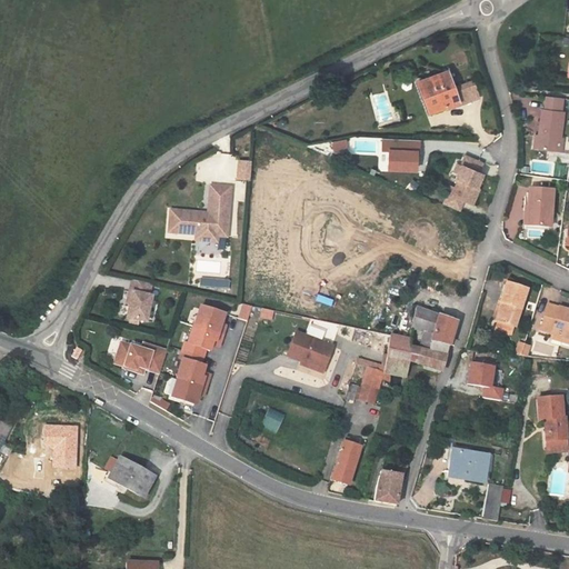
[(442,70),(415,81),(428,112),(456,100),(442,70)]
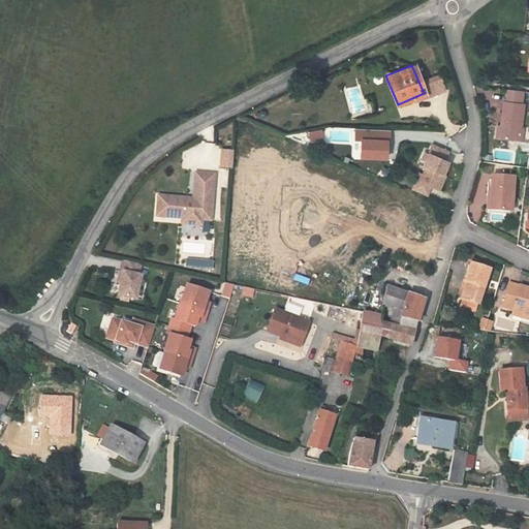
[(439,73),(426,78),(432,97),(445,92),(439,73)]
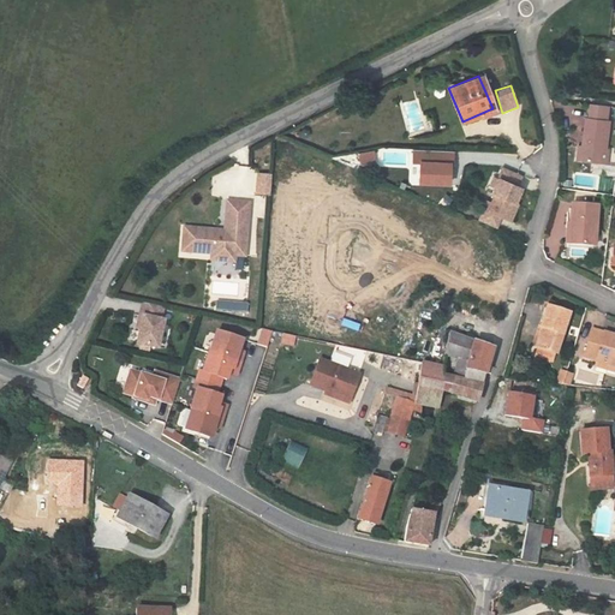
[(605,147),(608,120),(585,117),(583,141),(584,141),(584,145),(577,144),(575,157),(597,160),(604,161),(607,148),(605,147)]
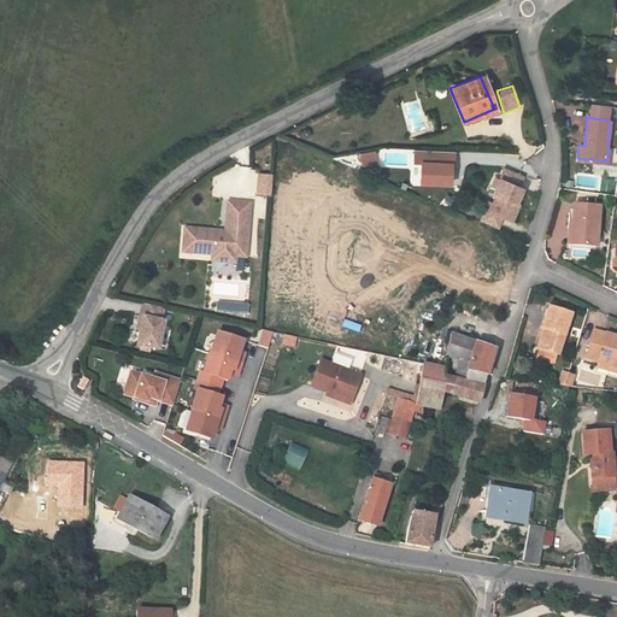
[(375,151),(360,153),(362,165),(377,164),(375,151)]
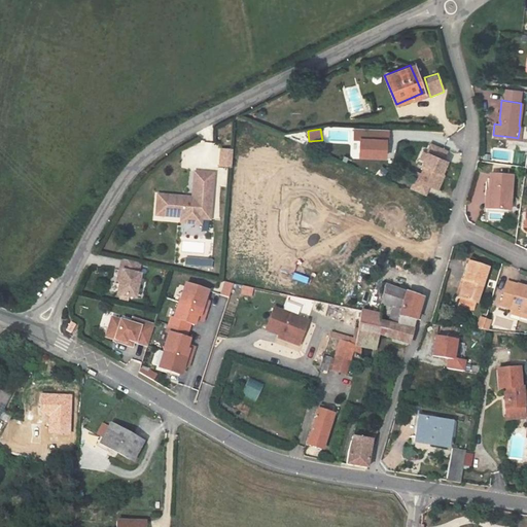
[(387,131),(353,130),(353,141),(358,141),(358,157),(384,159),(384,142),(387,142),(387,131)]
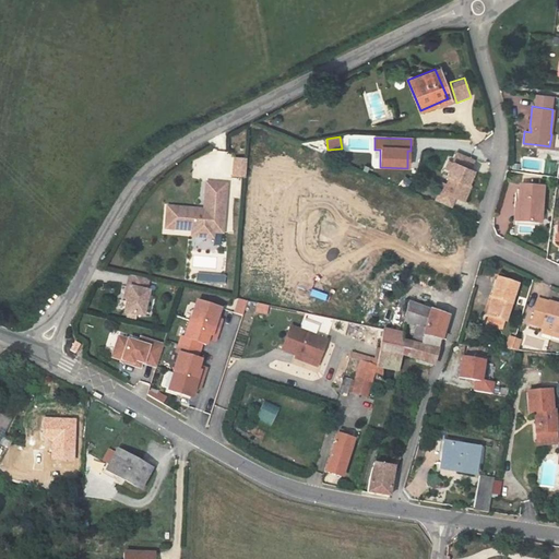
[(474,159),(458,153),(453,164),(450,171),(448,177),(450,178),(444,192),(441,191),(437,202),(452,207),(456,198),(465,201),(472,186),(468,185),(474,170),(471,169),(474,159)]
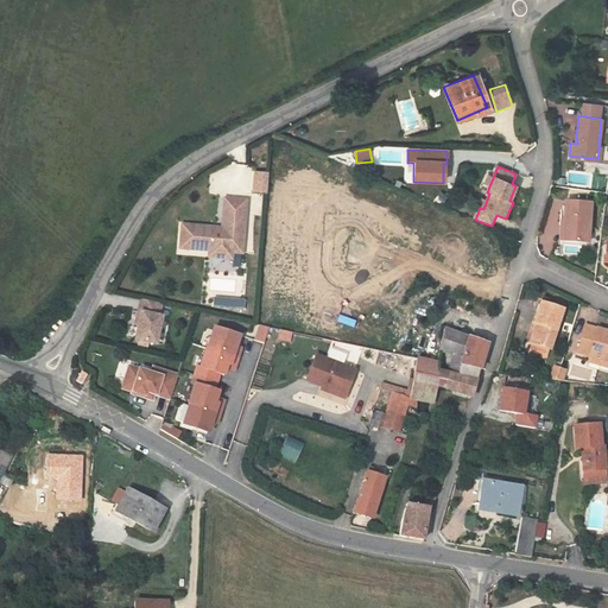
[(266,170),(252,170),(252,182),(266,182),(266,170)]
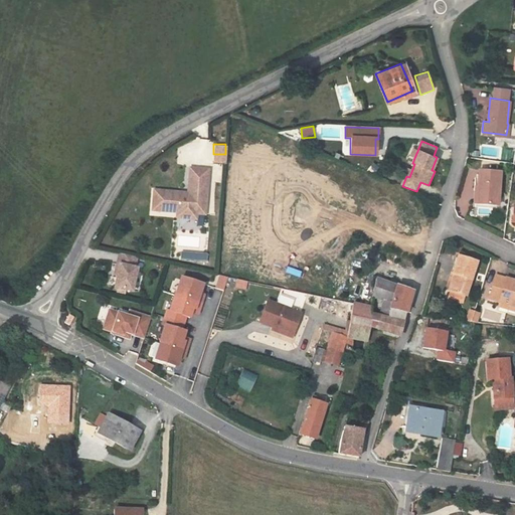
[(225,154),(213,154),(213,164),(225,164),(225,154)]
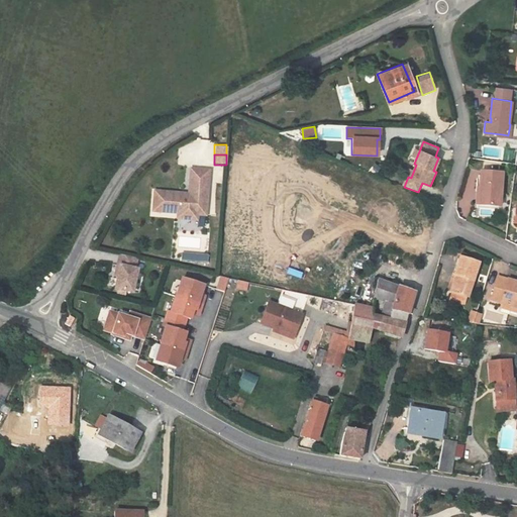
[(179,192),(153,190),(151,210),(176,212),(176,218),(195,220),(196,214),(197,208),(205,208),(208,171),(190,169),(187,193),(187,196),(179,195),(179,192)]
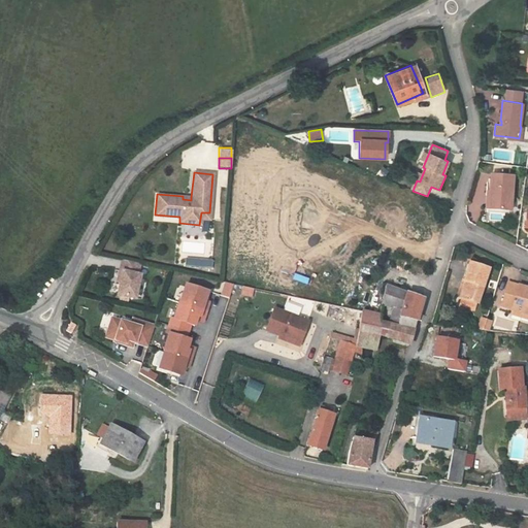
[(490,178),(489,196),(490,196),(489,212),(509,213),(512,179),(490,178)]
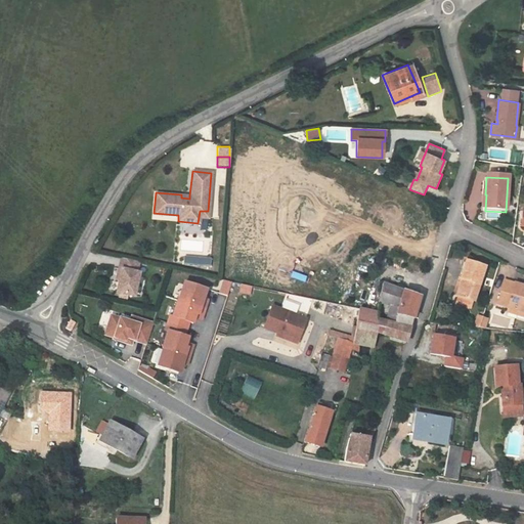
[(210,267),(210,257),(183,257),(183,267),(210,267)]
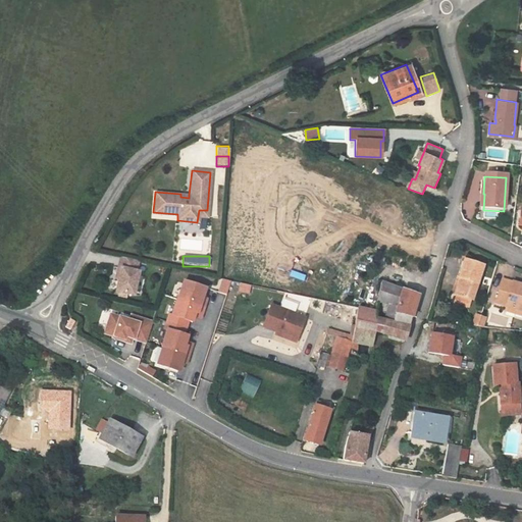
[(460,276),(462,277),(457,295),(474,300),(485,265),(466,258),(460,276)]
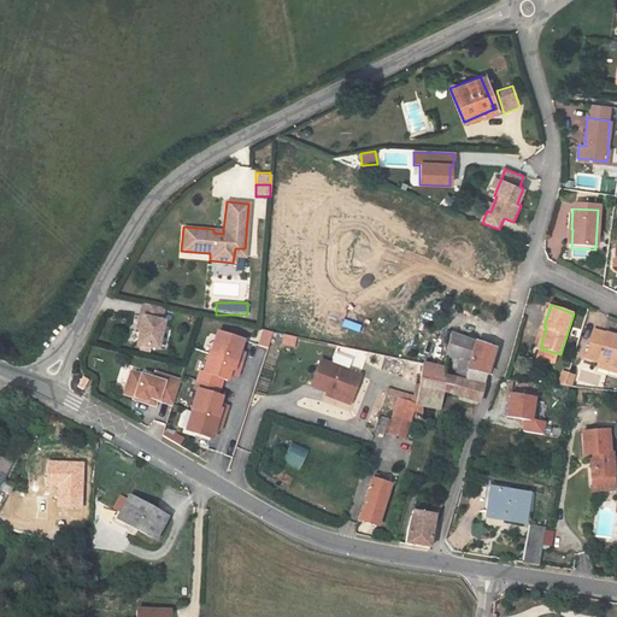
[(159,323),(162,311),(140,306),(137,319),(141,321),(139,331),(135,346),(153,350),(157,351),(162,323),(159,323)]
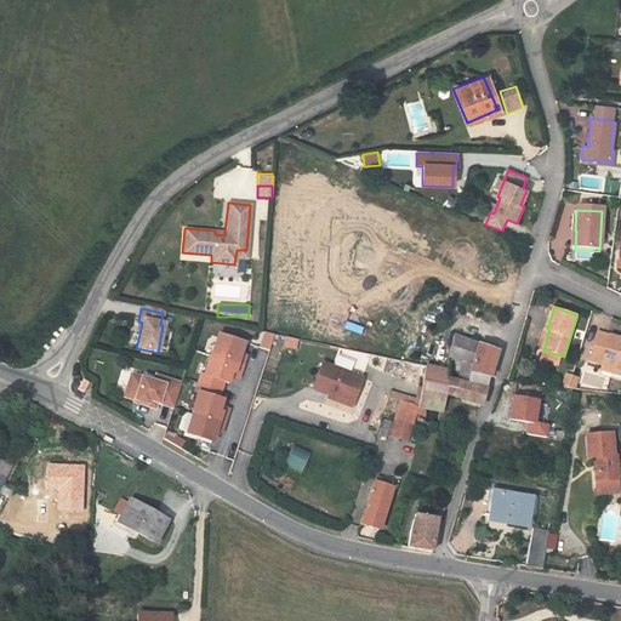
[(210,353),(241,362),(244,353),(237,351),(240,340),(216,332),(210,353)]
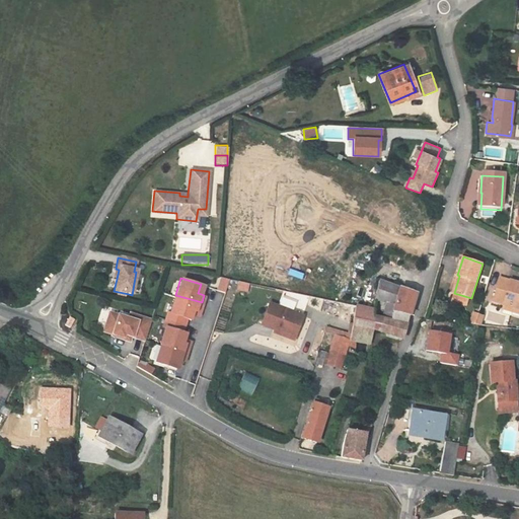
[(216,292),(226,293),(228,279),(218,278),(216,292)]
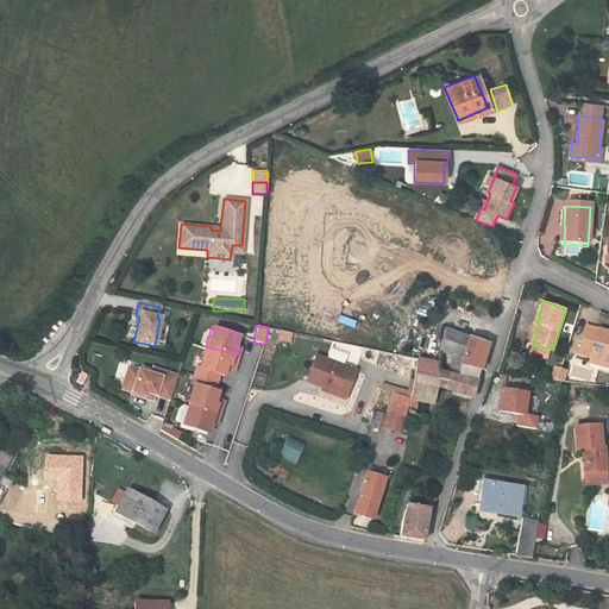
[(578,353),(590,357),(608,362),(608,332),(588,326),(578,353)]
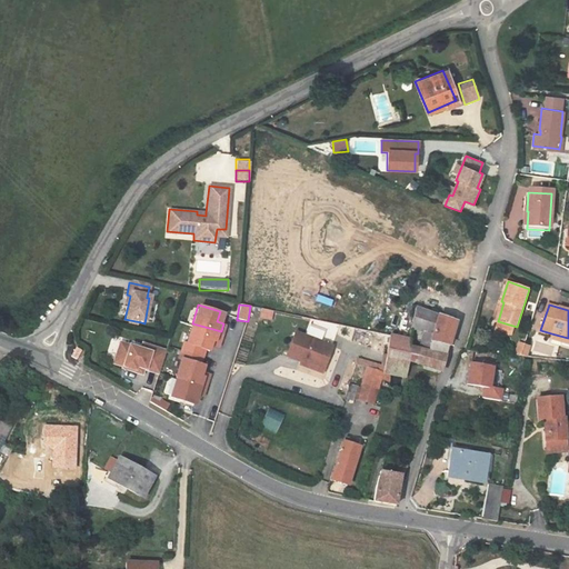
[(431,328),(426,347),(446,356),(450,339),(456,325),(416,307),(412,320),(431,328)]
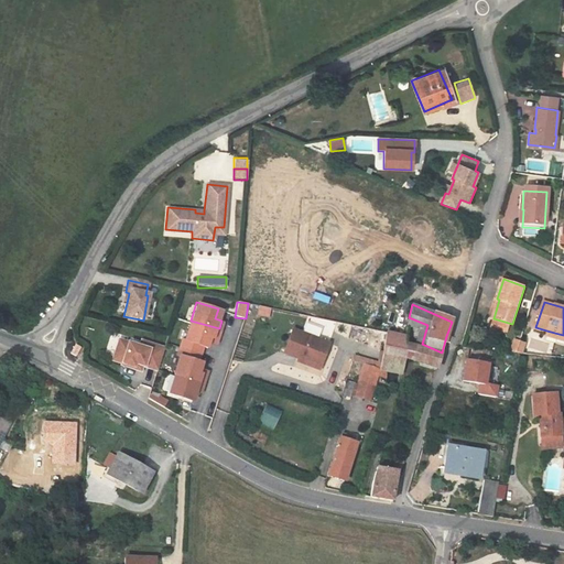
[(255,316),(269,318),(271,308),(257,305),(255,316)]
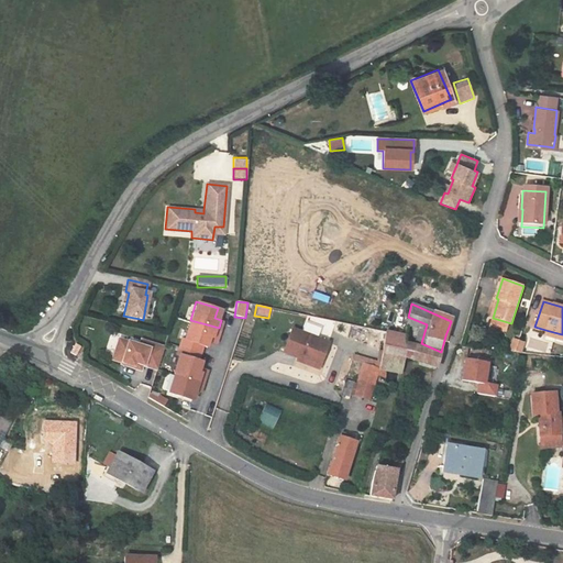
[(184,346),(200,352),(201,344),(206,345),(208,339),(209,334),(216,337),(219,328),(190,320),(189,320),(184,339),(186,340),(184,346)]
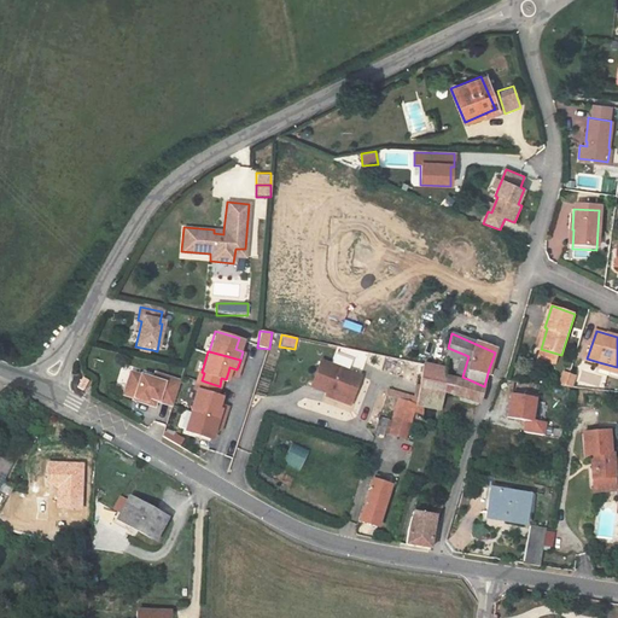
[(442,394),(448,396),(455,374),(425,361),(414,396),(439,403),(442,394)]
